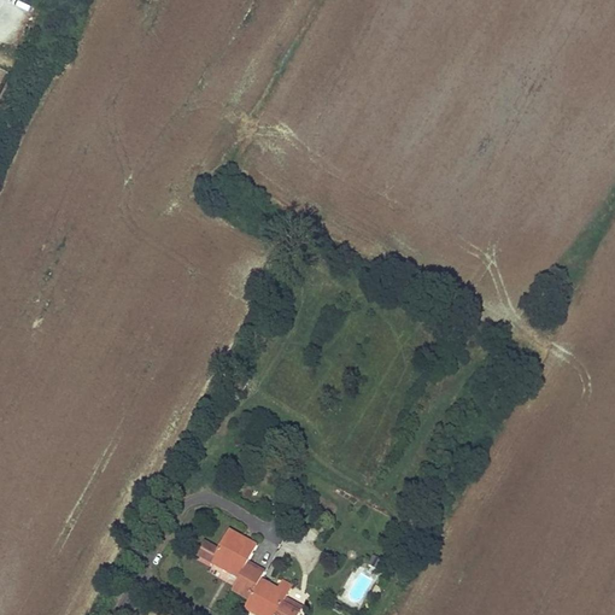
[(249,376),(239,370),(230,385),(241,390),(249,376)]
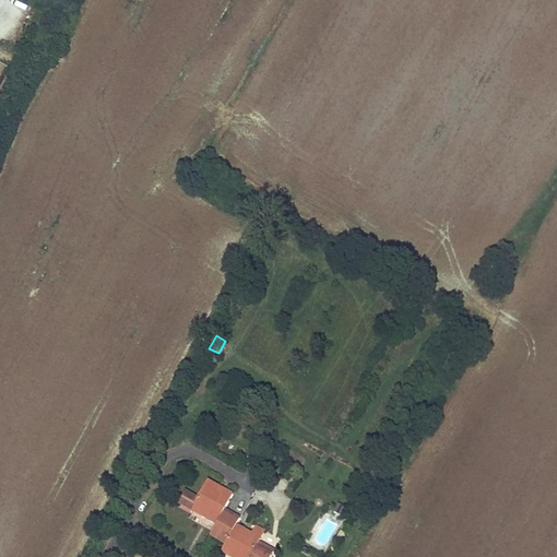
[(209,533),(217,537),(232,512),(223,508),(230,493),(206,478),(197,497),(184,489),(177,501),(205,516),(208,512),(217,518),(215,522),(209,533)]
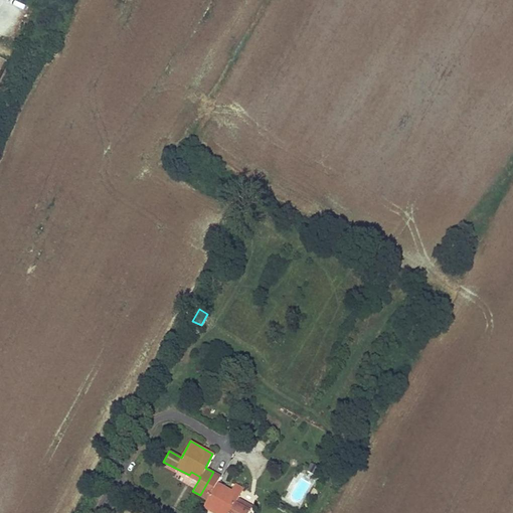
[(200,477),(191,472),(189,475),(198,481),(200,477)]
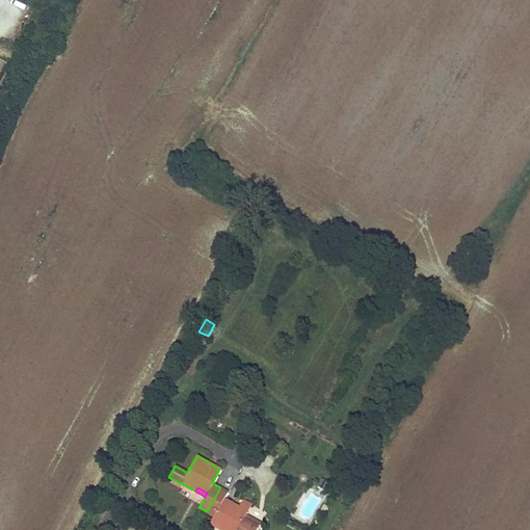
[(227,492),(220,487),(207,511),(213,515),(212,519),(222,525),(220,529),(222,529),(255,529),(257,527),(252,524),(254,520),(244,514),(250,504),(242,499),(238,506),(223,498),(227,492)]
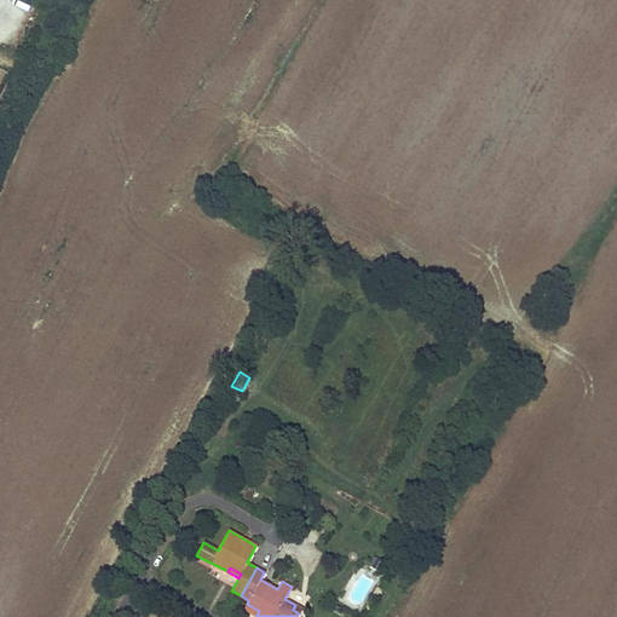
[(259,611),(247,604),(244,609),(257,616),(259,611)]
